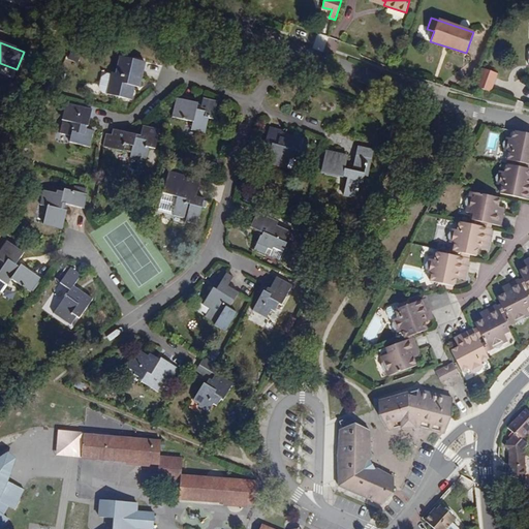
[(139,88),(146,62),(120,56),(116,72),(112,72),(112,73),(106,73),(101,76),(98,87),(101,92),(132,100),(135,87),(139,88)]
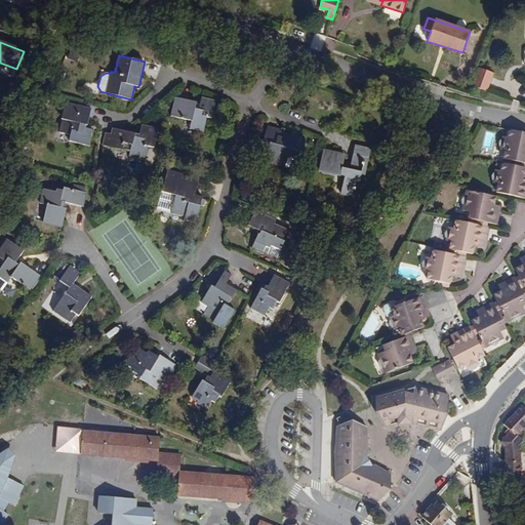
[(486,90),(492,74),(478,69),(472,85),(486,90)]
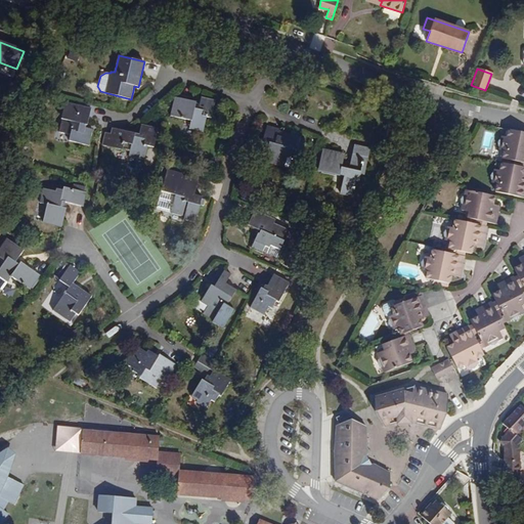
[(212,119),(216,100),(202,97),(199,110),(194,108),(197,102),(175,97),(170,116),(191,121),(189,129),(204,132),(208,118),(212,119)]
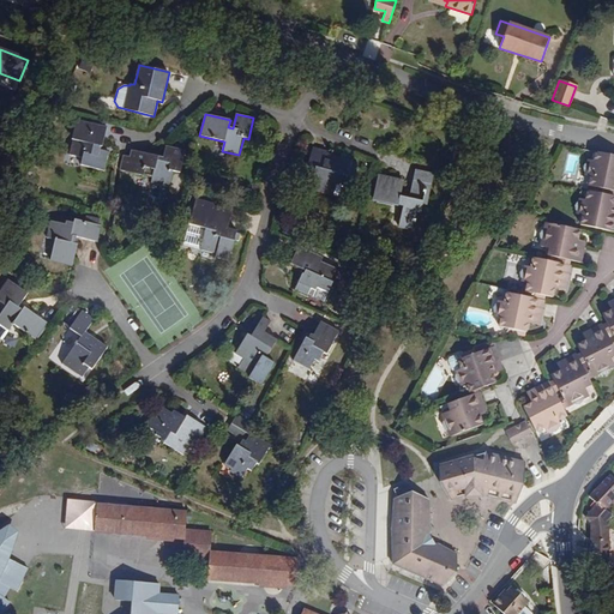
[(107,170),(112,149),(106,146),(110,127),(85,122),(85,120),(78,119),(76,128),(79,130),(84,130),(82,140),(77,139),(73,138),(70,155),(85,158),(84,164),(107,170)]
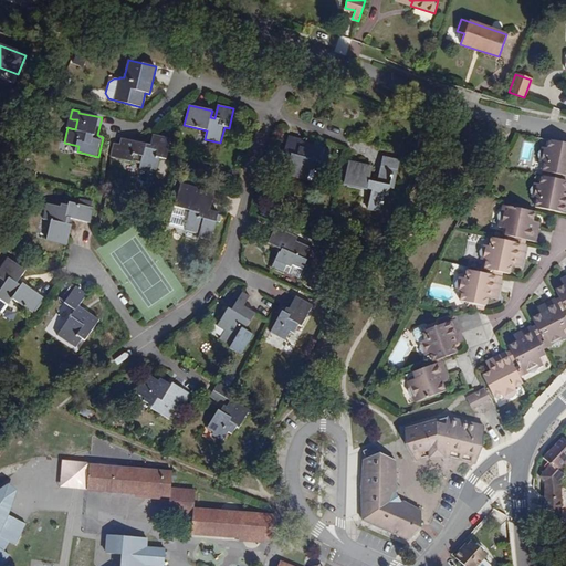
[(167,159),(171,138),(153,135),(149,149),(146,148),(147,144),(121,138),(119,144),(114,143),(111,157),(140,164),(139,168),(157,173),(160,158),(167,159)]
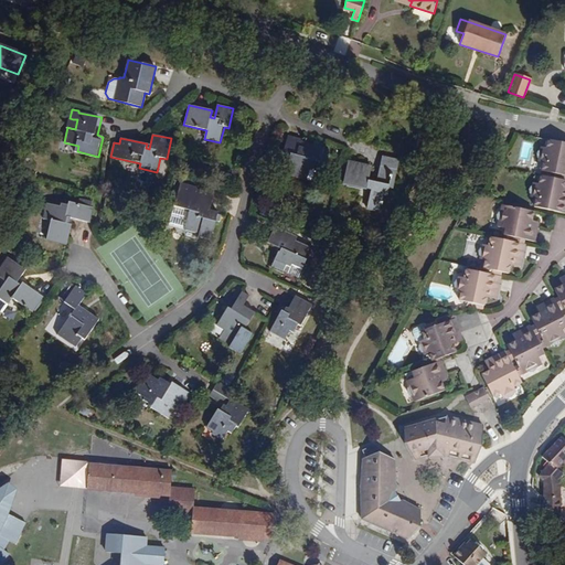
[(324,148),(326,147),(310,142),(308,149),(299,147),(301,140),(301,139),(288,135),(283,153),(289,156),(288,162),(291,163),(288,176),(307,181),(311,169),(315,170),(317,161),(320,162),(324,148)]
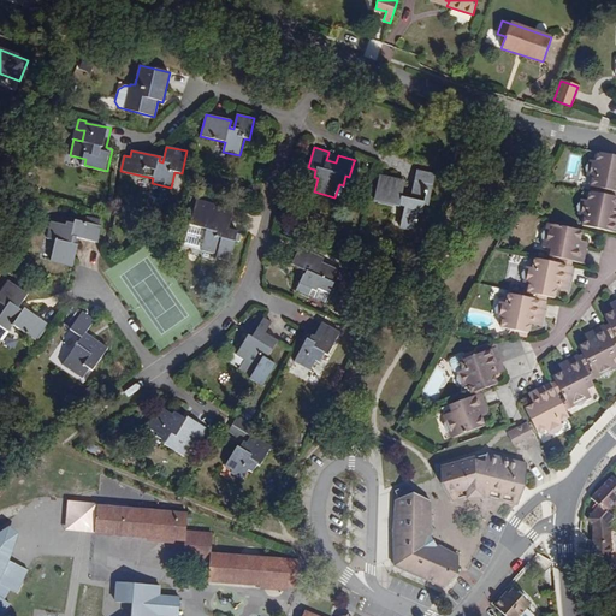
[(615,155),(597,152),(594,160),(590,159),(588,163),(586,164),(585,166),(585,170),(586,172),(586,175),(592,176),(590,185),(600,188),(608,189),(615,190),(615,155)]
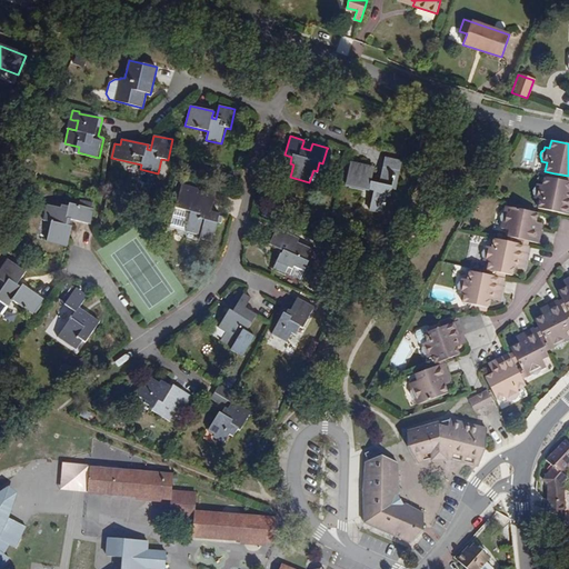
[(328,166),(332,151),(327,149),(322,163),(328,166)]
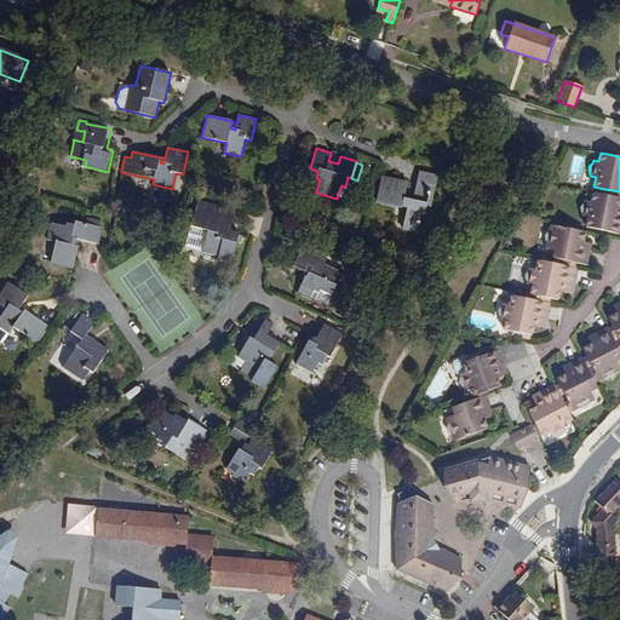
[(434,205),(440,176),(419,171),(413,200),(405,197),(408,183),(382,177),(375,201),(407,207),(402,228),(417,230),(422,213),(426,214),(429,202),(434,205)]
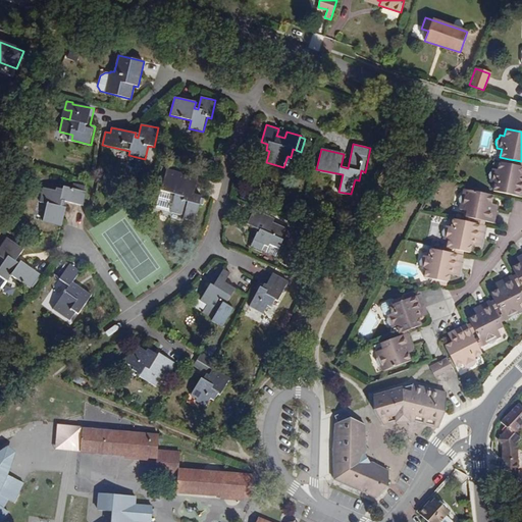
[(521,195),(521,180),(519,180),(520,173),(521,166),(514,164),(508,163),(499,161),(498,168),(492,167),(492,170),(490,171),(488,174),(488,176),(490,178),(490,181),(494,181),(493,190),(521,195)]
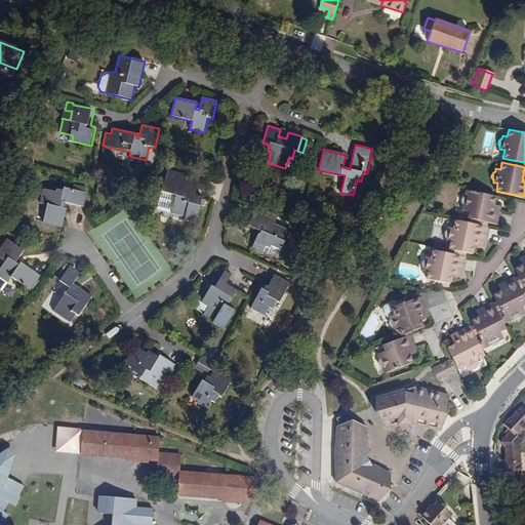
[(196,192),(200,177),(168,170),(162,192),(176,196),(172,213),(185,217),(184,219),(197,224),(201,205),(205,206),(207,200),(203,199),(203,197),(199,197),(195,196),(196,192)]
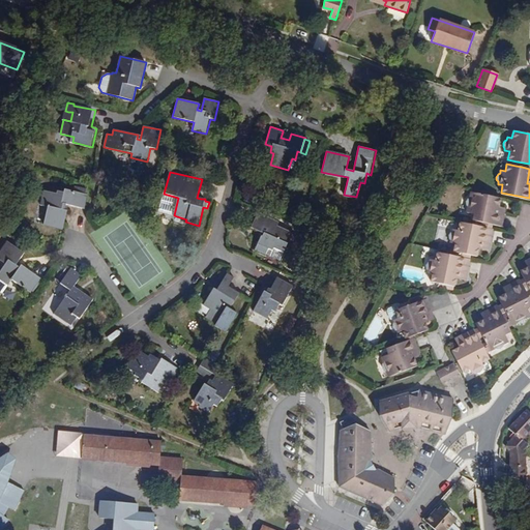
[(63,230),(68,211),(65,210),(66,205),(85,209),(88,195),(86,195),(87,189),(75,186),(74,192),(64,189),(64,192),(57,190),(57,194),(45,190),(40,205),(48,207),(43,225),(63,230)]
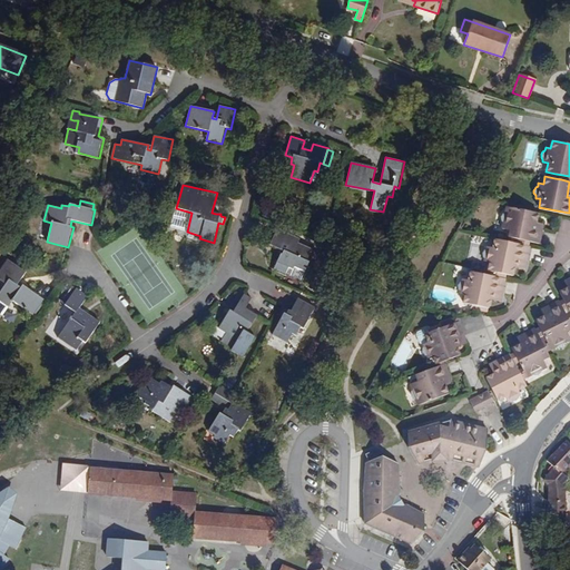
[(536,228),(537,222),(538,213),(507,206),(505,212),(503,214),(502,215),(502,218),(504,222),(503,228),(511,231),(510,237),(516,238),(522,239),(530,242),(539,243),(542,229),(536,228)]
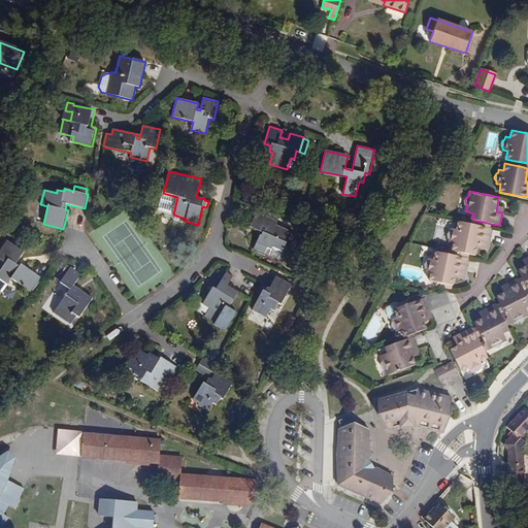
[(173,215),(177,197),(163,193),(158,211),(173,215)]
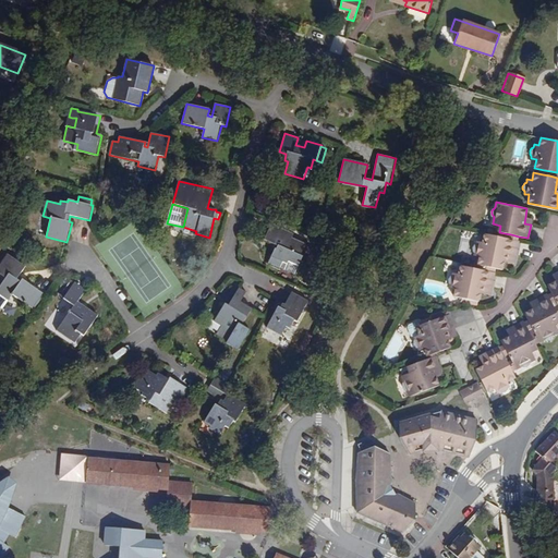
[(289,227),(273,220),(271,225),(287,231),(289,227)]
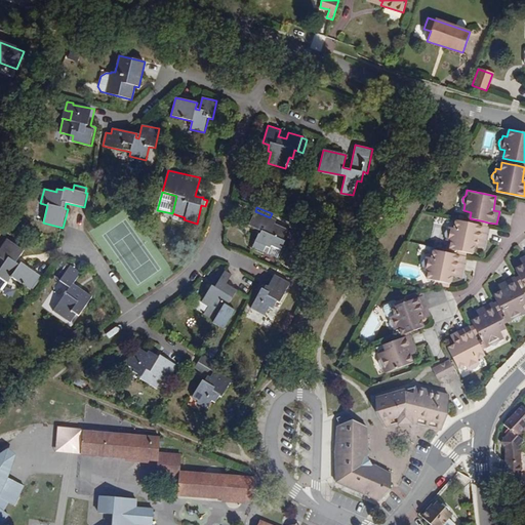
[(283,241),(288,230),(275,224),(276,220),(270,217),(255,211),(248,226),(260,231),(259,235),(258,234),(252,247),(265,252),(267,247),(270,248),(272,246),(281,250),(285,241),(283,241)]
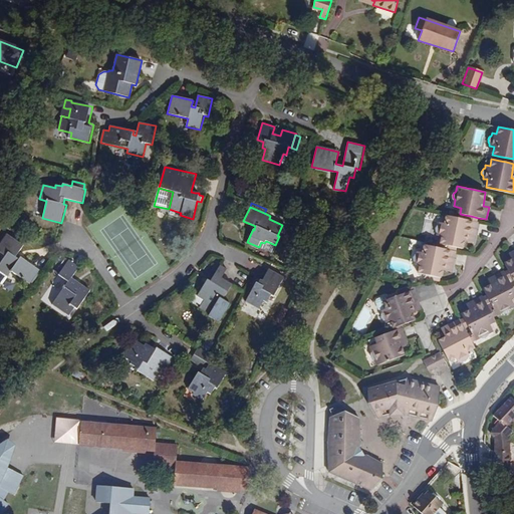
[(475,236),(477,222),(470,220),(464,219),(459,218),(446,216),(445,223),(440,222),(439,224),(438,225),(436,228),(436,230),(438,233),(437,235),(442,237),(440,244),(456,247),(463,248),(464,241),(466,234),(475,236)]
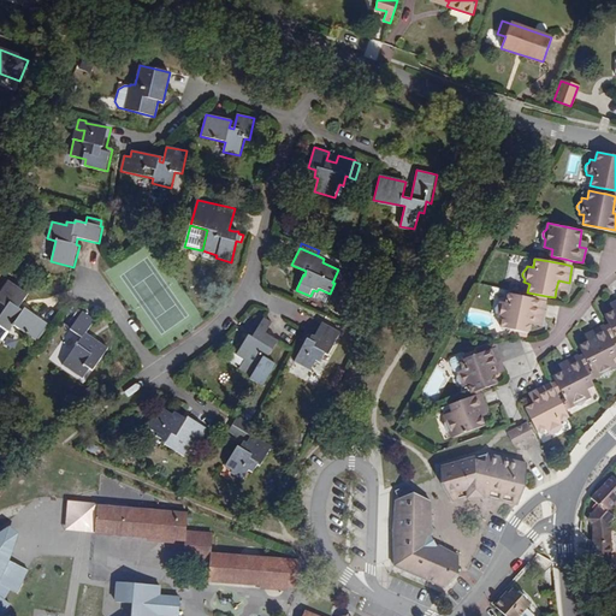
[(19,308),(28,294),(9,280),(0,292),(0,303),(6,308),(0,315),(0,325),(10,332),(15,326),(35,341),(47,324),(27,309),(24,312),(19,308)]
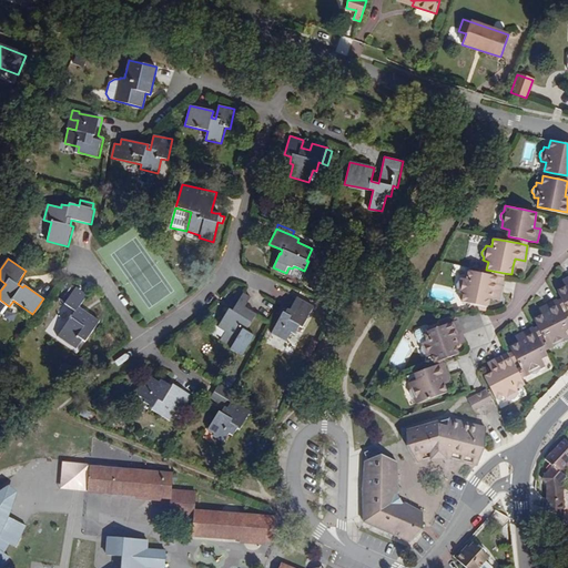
[(523,269),(525,261),(515,259),(513,266),(523,269)]
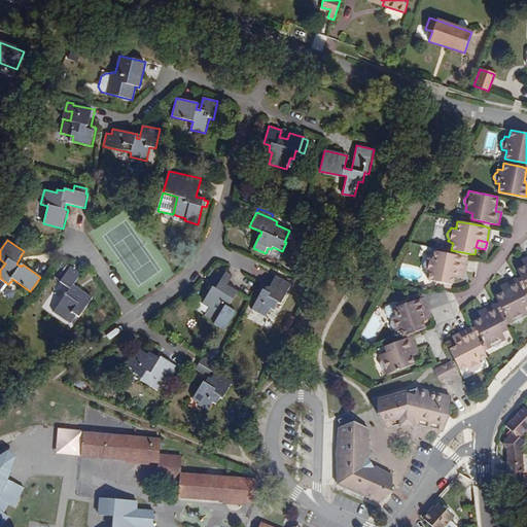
[(279,259),(282,251),(273,247),(271,249),(268,248),(266,253),(279,259)]
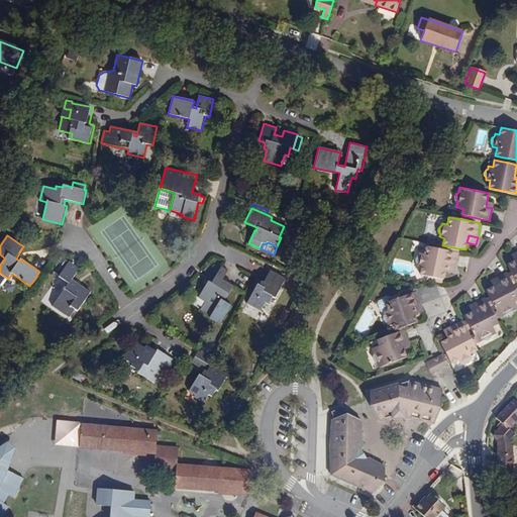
[(454,268),(457,252),(441,249),(426,245),(424,253),(419,252),(419,254),(416,256),(415,259),(415,261),(417,264),(417,266),(421,267),(420,274),(443,279),(444,273),(445,266),(454,268)]
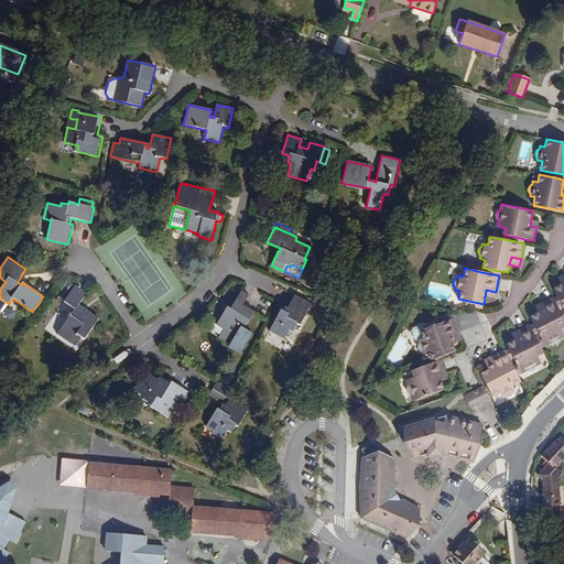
[(563,274),(563,275),(563,277),(563,283),(562,284),(553,289),(556,295),(561,303),(563,307),(563,308),(563,274)]
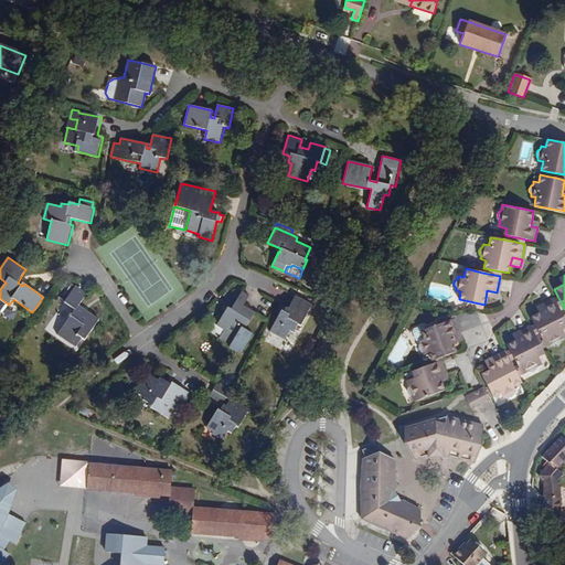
[(64,302),(76,286),(73,283),(61,300),(64,302)]
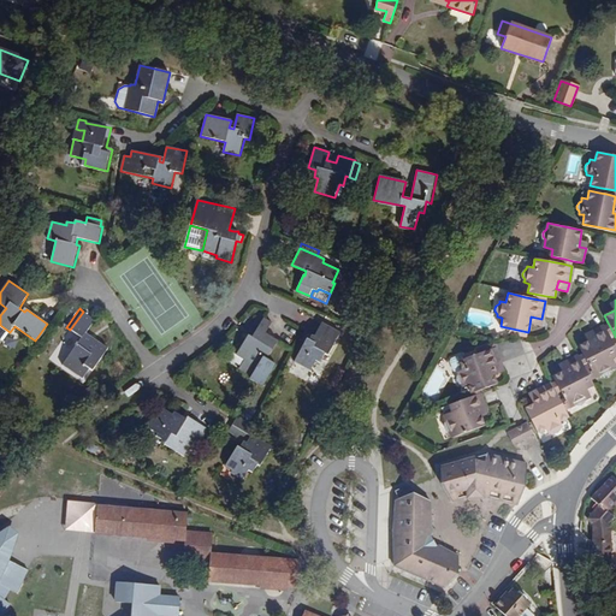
[(93,371),(108,348),(87,332),(96,320),(83,312),(70,330),(82,338),(72,351),(61,366),(83,380),(90,369),(93,371)]
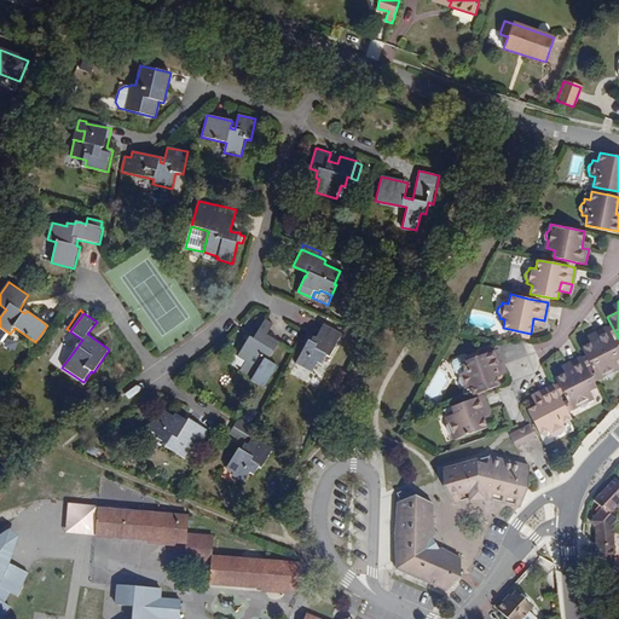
[(543,329),(544,320),(533,318),(532,327),(543,329)]
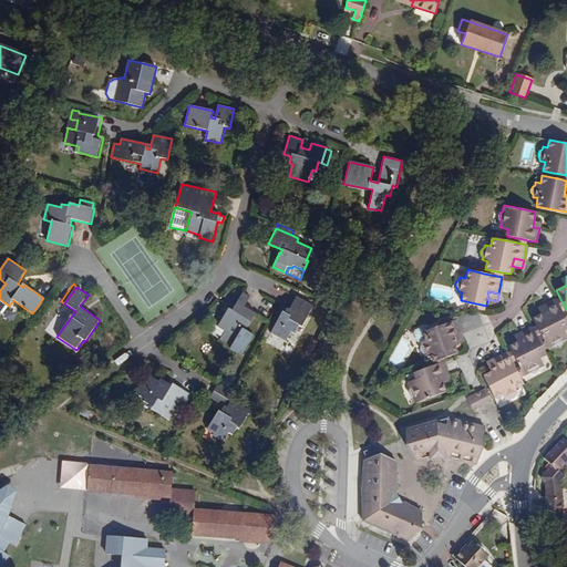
[(246,330),(257,313),(245,306),(250,297),(243,292),(232,310),(228,308),(216,327),(224,331),(217,342),(228,350),(230,348),(241,356),(255,334),(246,330)]
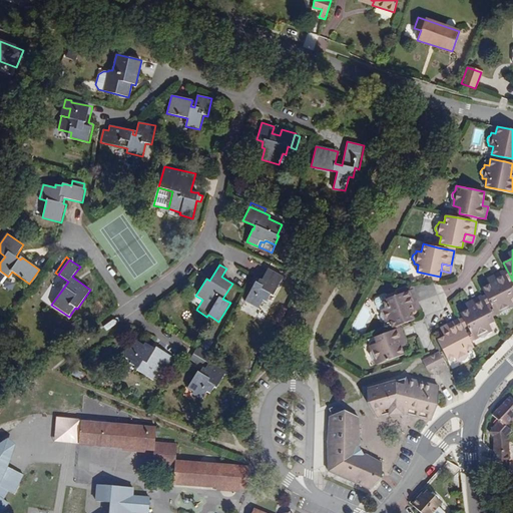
[(274,297),(284,277),(269,269),(262,280),(260,279),(258,283),(255,282),(245,302),(259,309),(263,301),(267,303),(271,295),(274,297)]
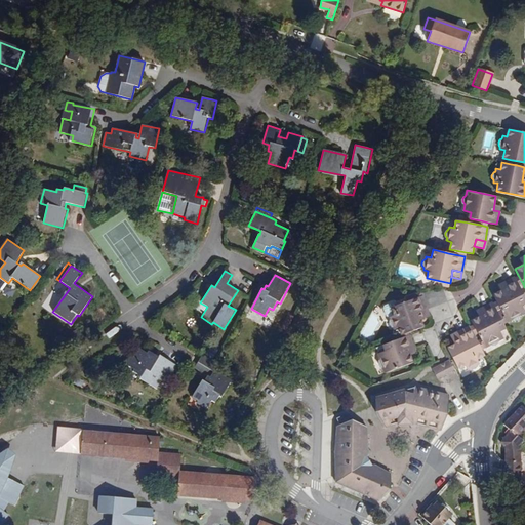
[(518,283),(515,276),(502,282),(506,288),(500,290),(493,294),(508,321),(513,319),(515,319),(518,320),(520,318),(521,315),(524,312),(524,310),(523,305),(524,303),(524,296),(521,288),(518,283)]
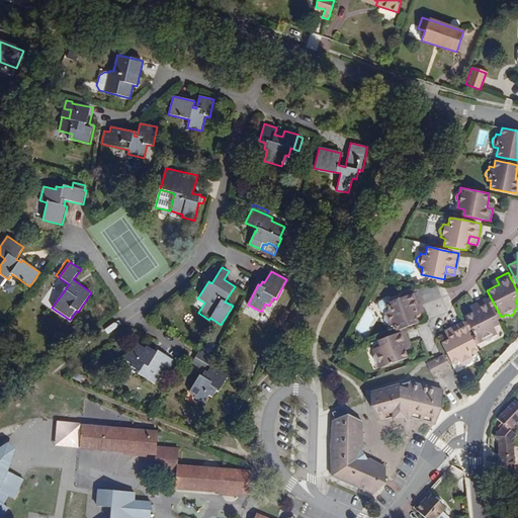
[(61,295),(69,284),(59,277),(52,288),(61,295)]
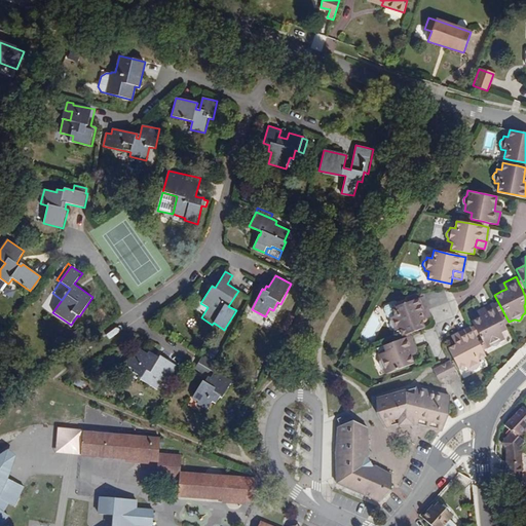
[(419,313),(428,309),(423,297),(415,300),(414,296),(407,299),(408,302),(396,307),(392,308),(396,315),(390,317),(390,321),(389,322),(389,325),(391,328),(395,328),(396,330),(400,329),(403,336),(410,333),(421,329),(424,328),(422,321),(419,313)]
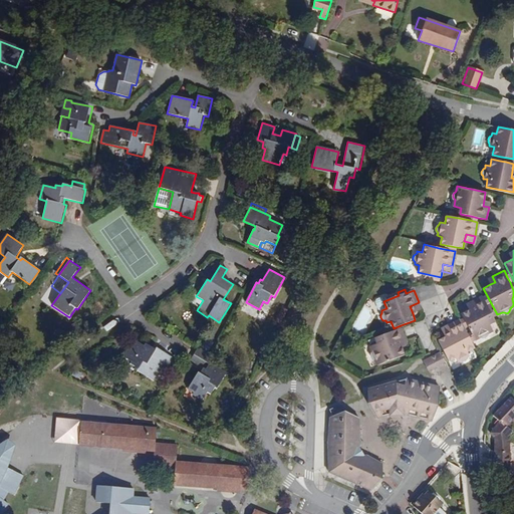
[(387,308),(383,301),(387,300),(386,296),(376,299),(375,302),(378,309),(381,310),(387,308)]
